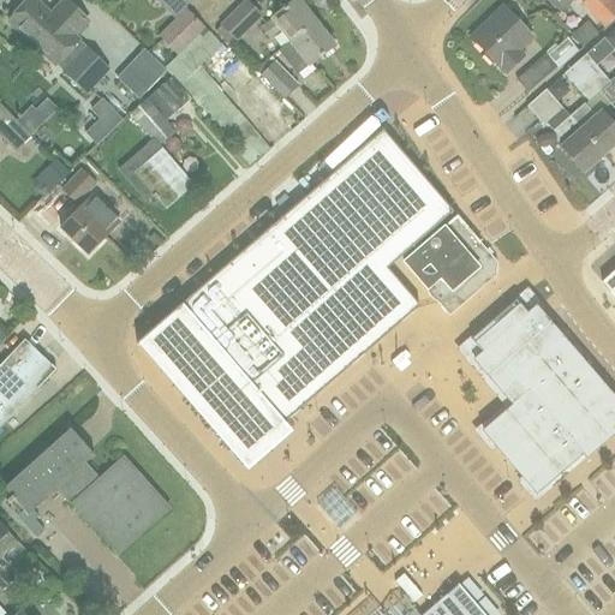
[(70,4),(53,22),(30,0),(29,0),(9,23),(42,54),(29,69),(49,88),(63,73),(87,95),(111,69),(73,37),(89,21),(70,4)]
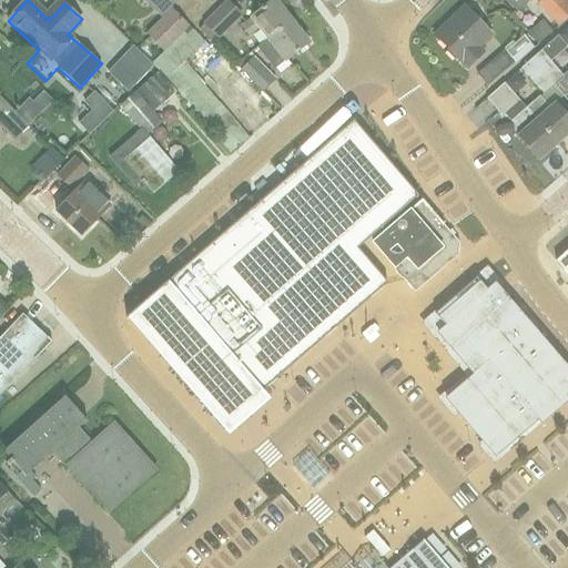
[(227,0),(224,0),(202,23),(203,24),(199,30),(212,43),(217,39),(219,40),(243,16),(227,0)]
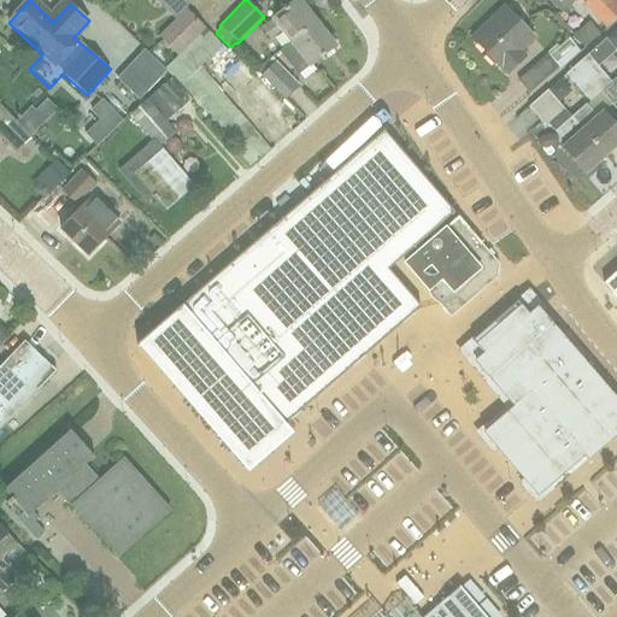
[(292,41),(316,23),(298,0),(260,29),(270,40),(283,30),(292,41)]
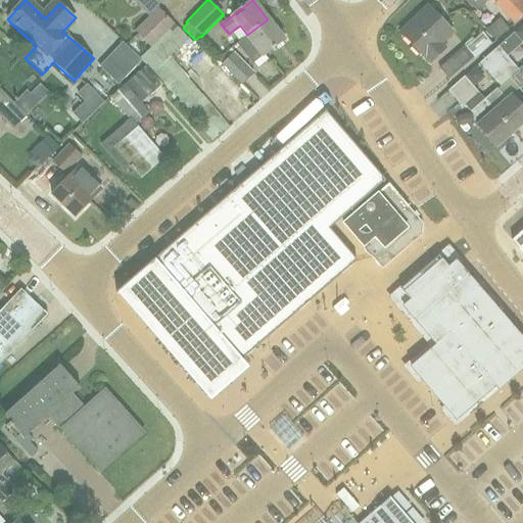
[(486,0),(487,1),(488,0),(497,0),(493,4),(513,25),(522,14),(522,1),(522,0),(486,0)]
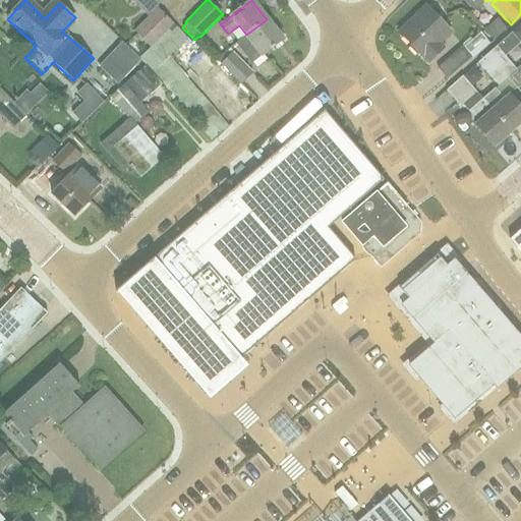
[(170,56),(188,39),(158,7),(149,16),(134,31),(150,46),(138,57),(146,64),(163,83),(212,141),(228,126),(170,56)]
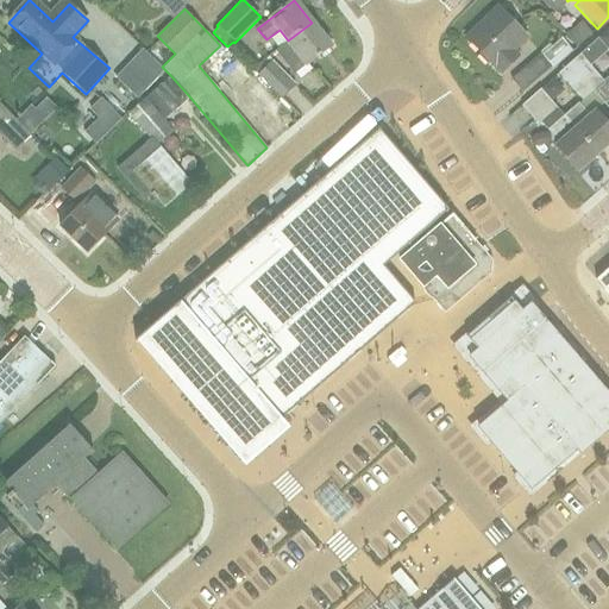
[(514,52),(528,39),(498,8),(465,39),(495,70),(496,70),(501,75),(519,58),(514,52)]
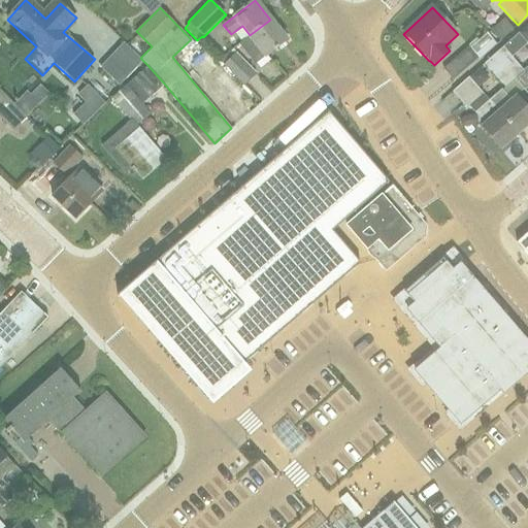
[(270,20),(250,35),(238,44),(255,66),(287,40),(270,20)]
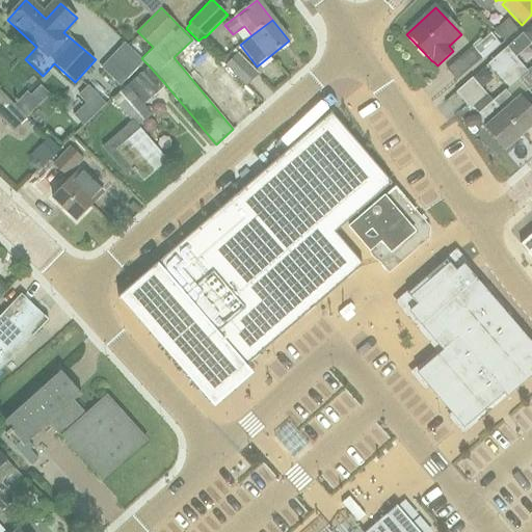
[(481,58),(482,59),(500,45),(496,40),(479,54),(472,47),(446,69),(456,81),(481,58)]
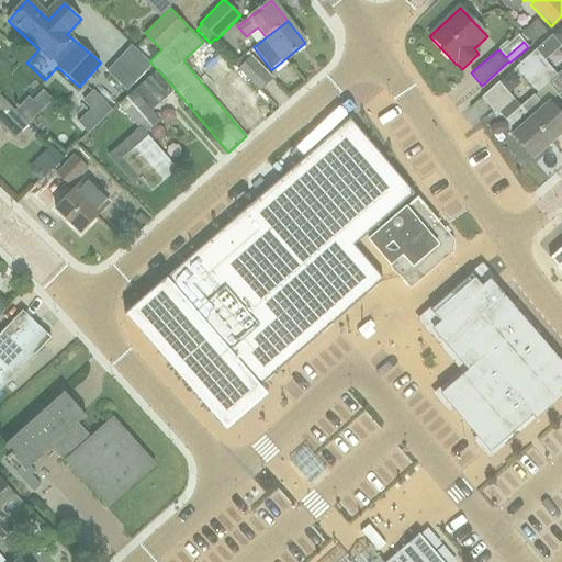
[(535,51),(525,59),(548,86),(559,77),(535,51)]
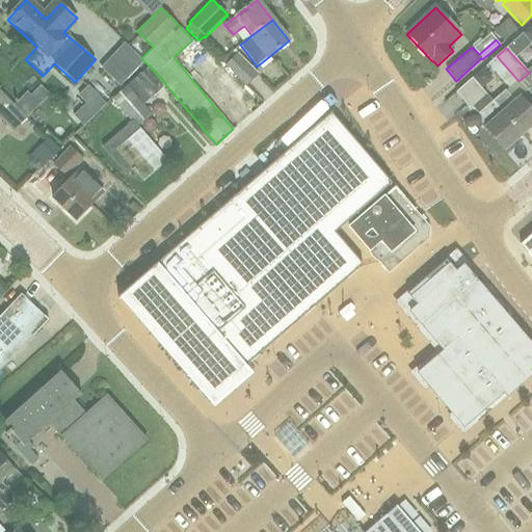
[(219,61),(224,67),(245,86),(259,74),(237,53),(234,49),(219,61)]
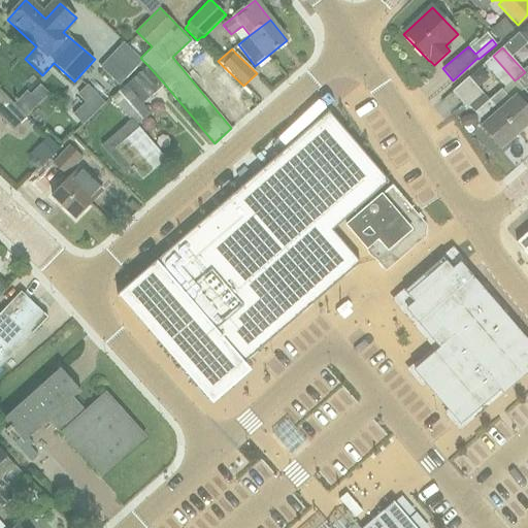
[(515,80),(493,56),(484,64),(505,89),(515,80)]
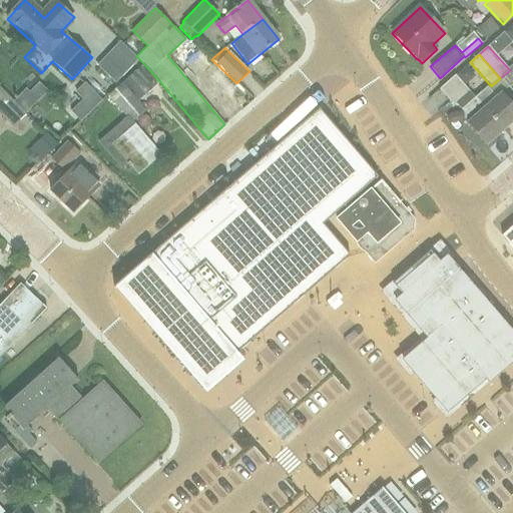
[(117,80),(125,72),(106,55),(99,63),(117,80)]
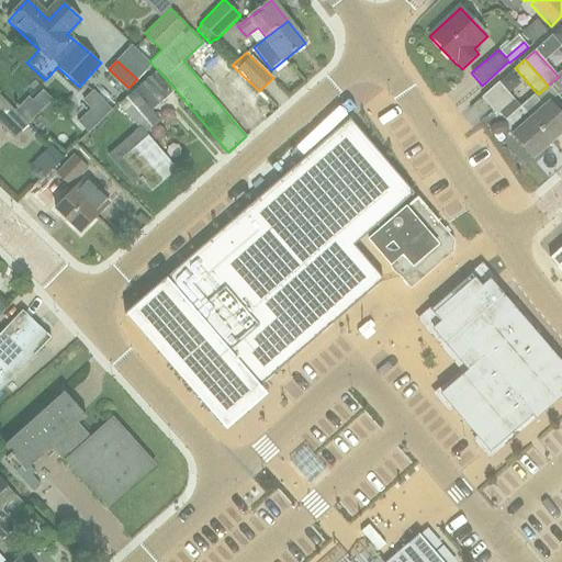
[(157,69),(145,80),(164,100),(176,90),(157,69)]
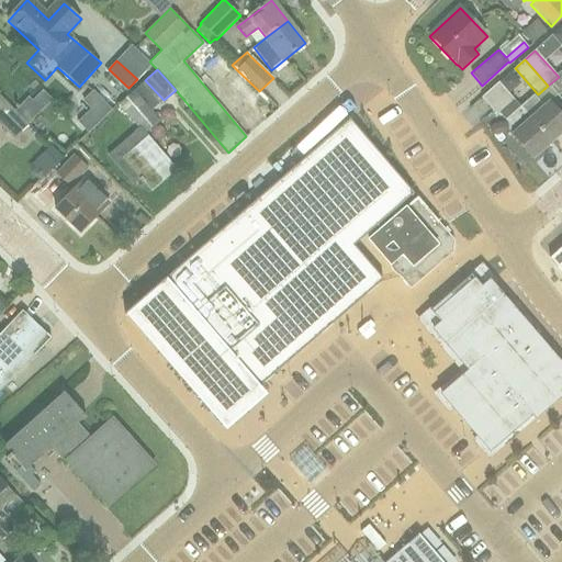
[(550,143),(519,107),(498,82),(481,98),(503,122),(505,120),(515,132),(510,136),(531,159),(550,143)]
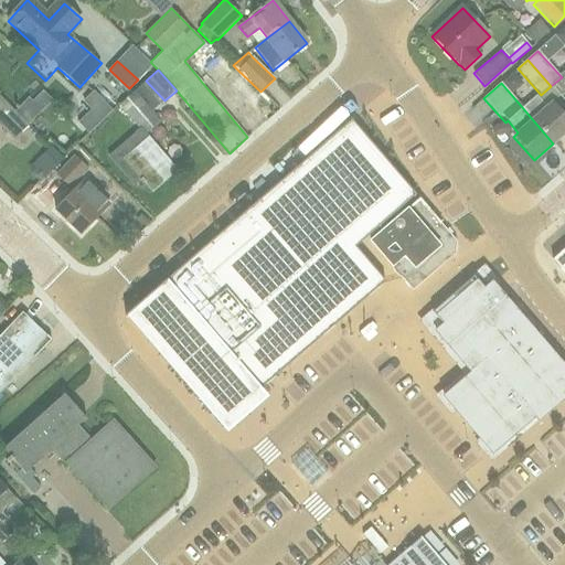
[(118,105),(139,129),(108,157),(134,187),(141,181),(151,193),(176,171),(147,138),(149,137),(147,134),(160,123),(158,121),(160,119),(152,110),(135,91),(118,105)]
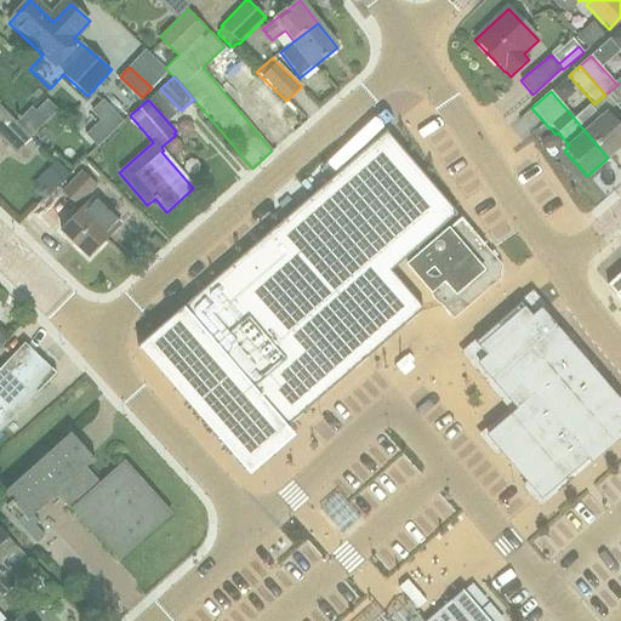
[(590,104),(574,118),(608,158),(620,146),(620,130),(607,114),(602,118),(590,104)]
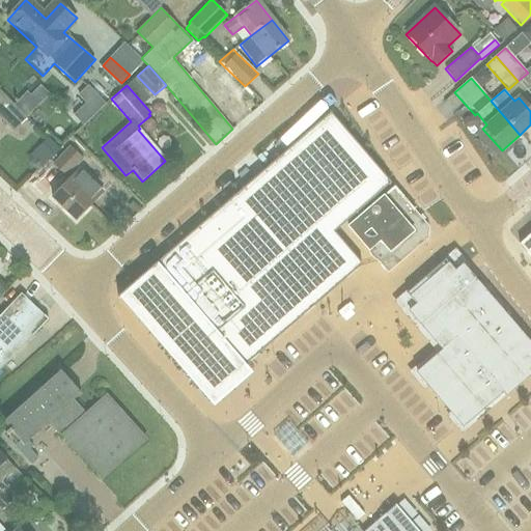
[(0,119),(12,132),(27,118),(26,117),(14,105),(0,91),(0,119)]
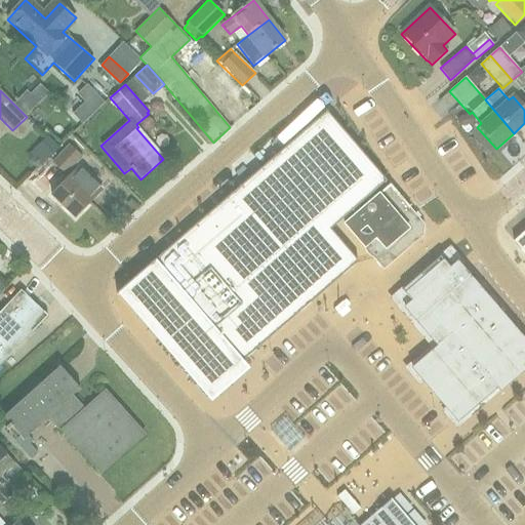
[(33,109),(21,97),(13,104),(26,116),(33,109)]
